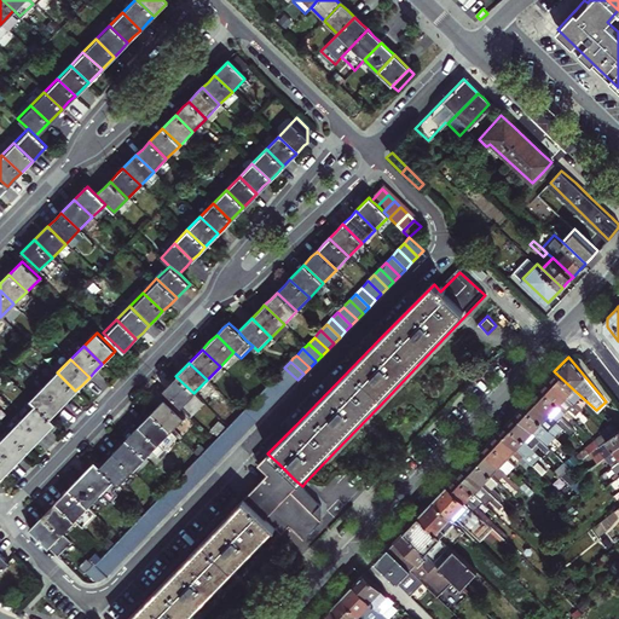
[(281,372),(279,374),(293,386),(298,380),(284,368),(281,372)]
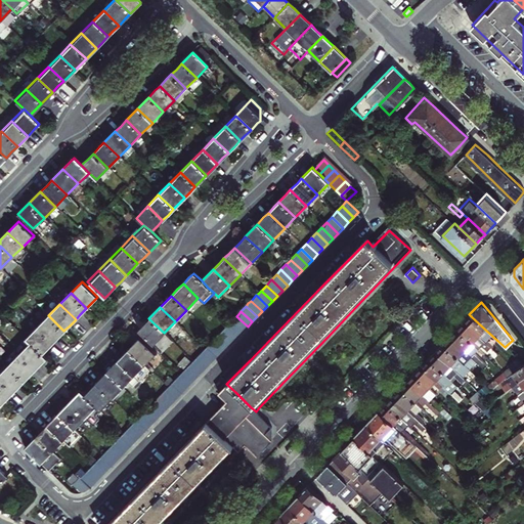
[(466,318),(462,321),(484,342),(490,347),(496,353),(497,354),(500,351),(480,332),(484,329),(469,314),(466,318)]
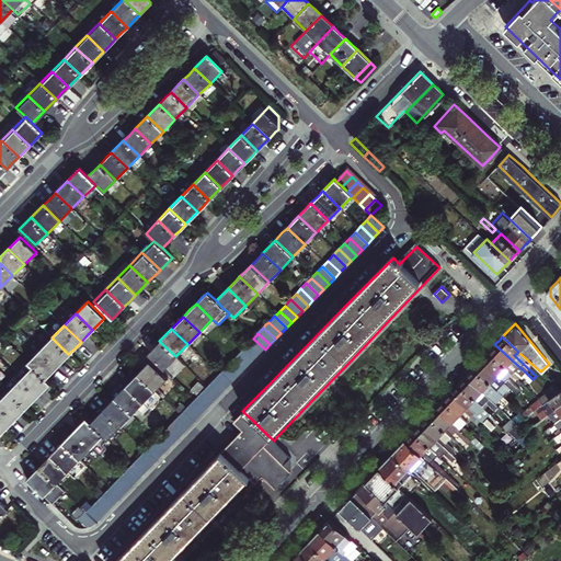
[(68,354),(52,338),(41,348),(57,365),(64,359),(68,354)]
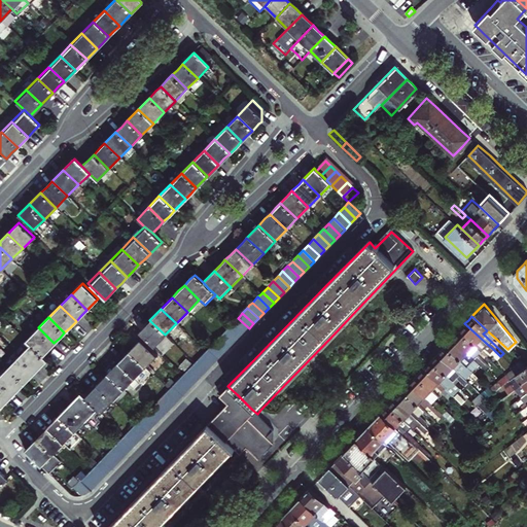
[(238,318),(233,323),(244,334),(249,328),(238,318)]
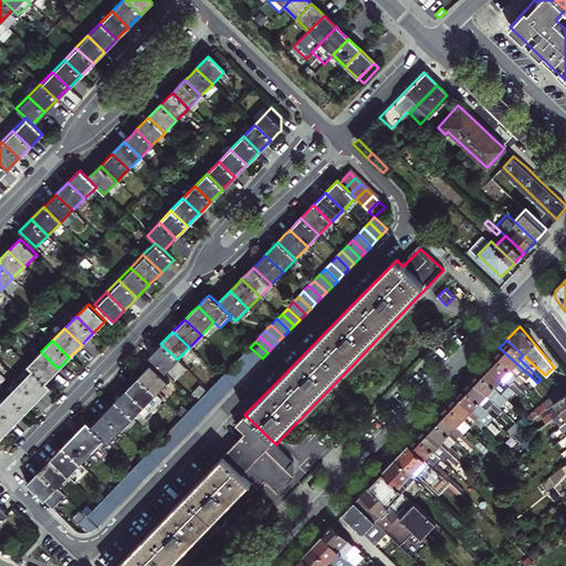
[(177,359),(160,344),(155,349),(148,357),(173,379),(185,366),(177,359)]
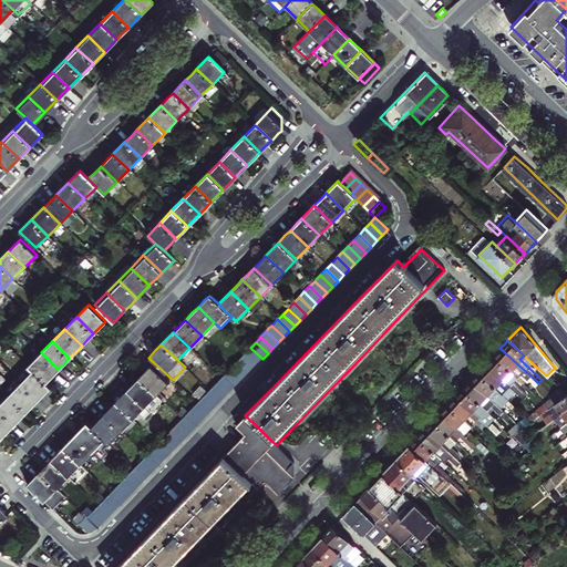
[(263,359),(250,348),(245,352),(245,353),(257,366),(263,359)]
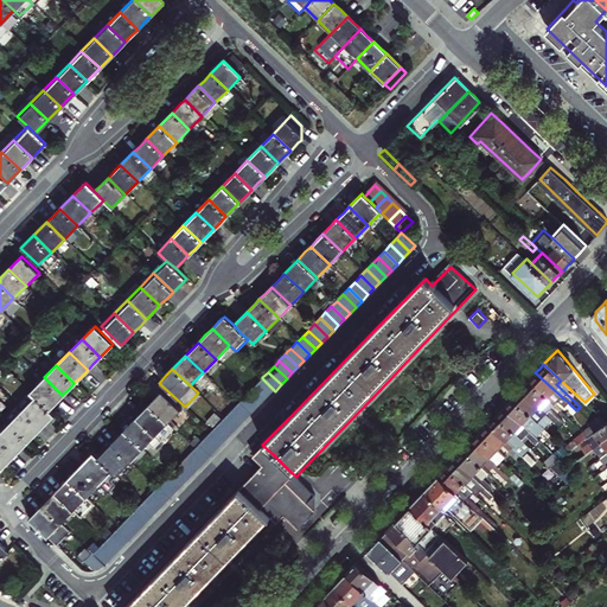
[(530,377),(528,381),(544,397),(548,400),(553,404),(561,396),(535,372),(530,377)]
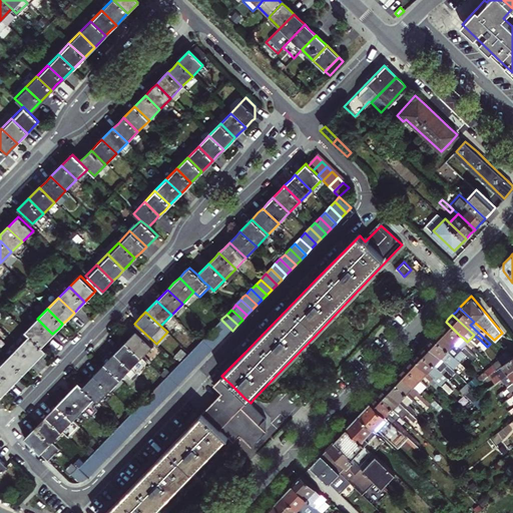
[(52,334),(37,319),(26,331),(30,335),(41,346),(47,340),(52,334)]
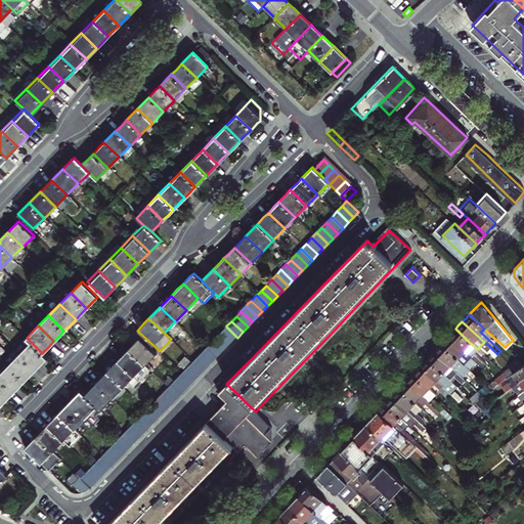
[(237,338),(226,326),(221,332),(232,343),(237,338)]
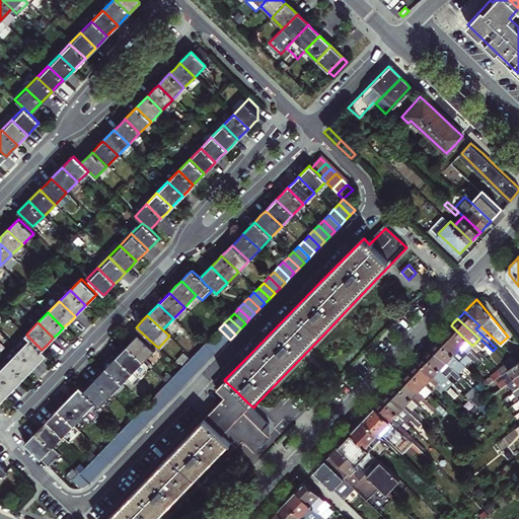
[(465,340),(451,325),(446,330),(444,334),(473,361),(477,357),(469,349),(468,350),(464,347),(461,344),(465,340)]
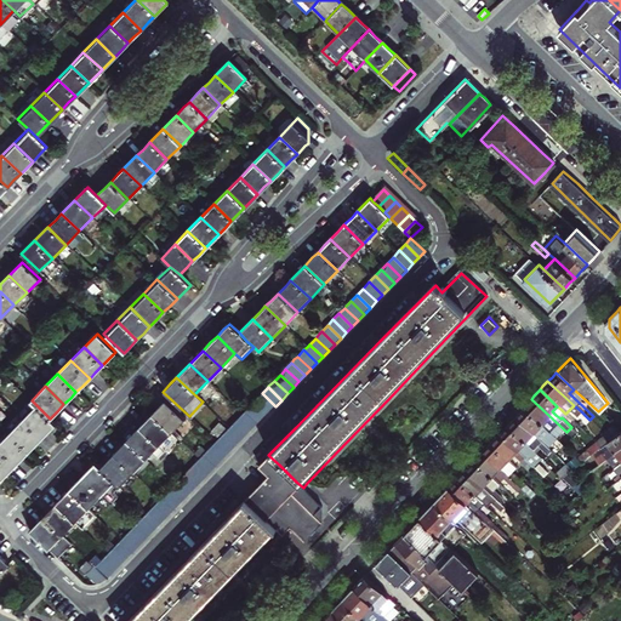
[(262,393),(256,399),(269,412),(275,406),(262,393)]
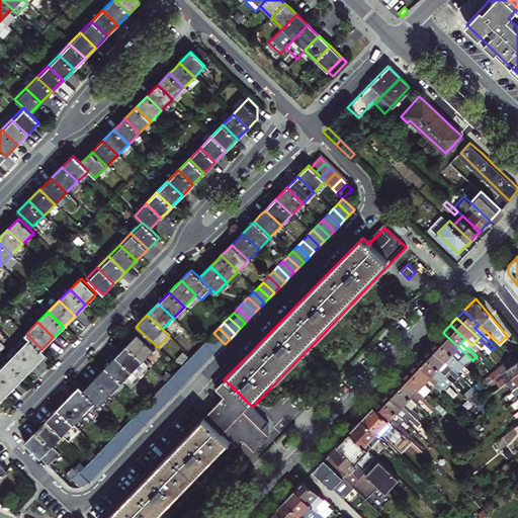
[(212,334),(208,339),(220,349),(225,344),(213,333),(212,334)]
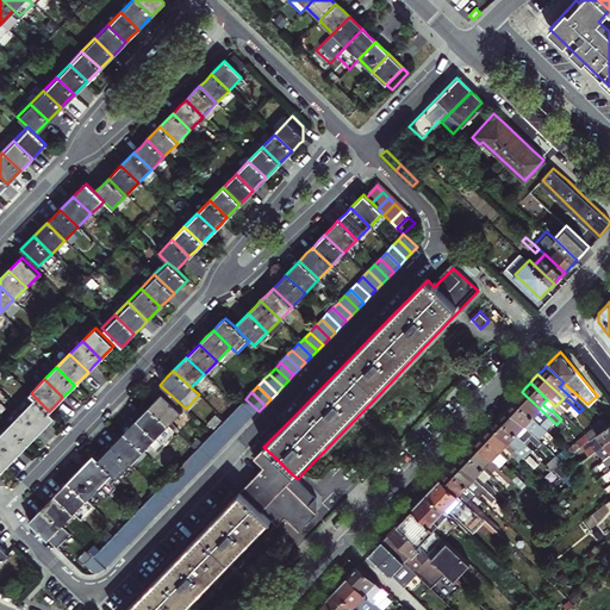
[(556,424),(522,392),(518,396),(514,400),(530,417),(536,411),(546,421),(543,422),(555,434),(560,428),(556,424)]
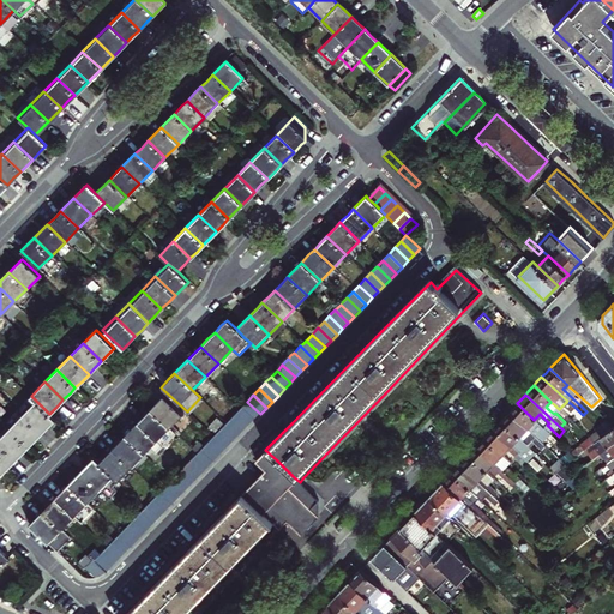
[(181,414),(163,396),(157,401),(150,408),(169,427),(181,414)]
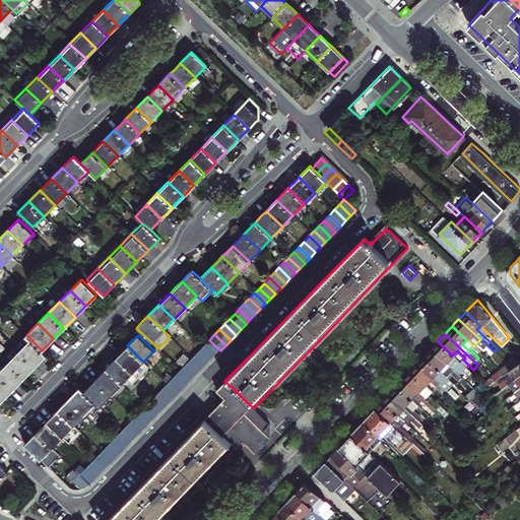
[(30,339),(19,350),(36,367),(42,361),(47,355),(42,350),(30,339)]
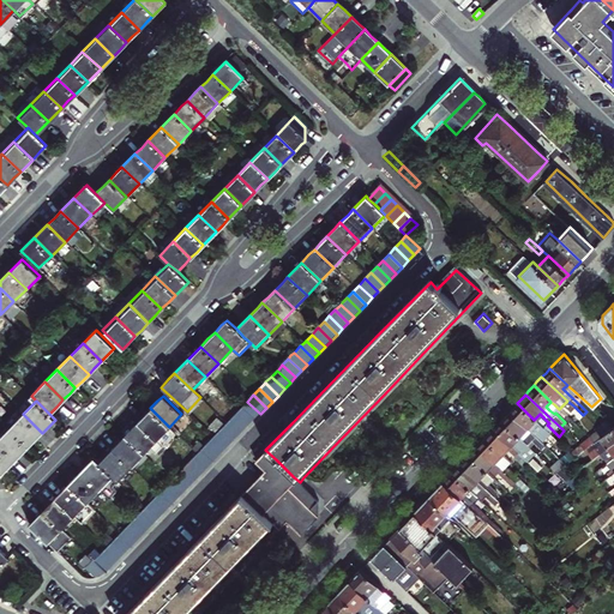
[(247,402),(241,407),(254,420),(260,414),(247,402)]
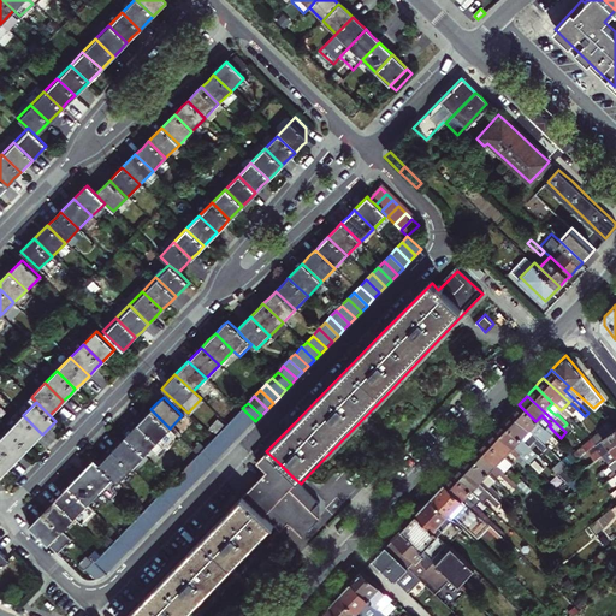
[(535,421),(519,404),(515,408),(510,413),(545,445),(550,440),(543,434),(542,436),(539,433),(544,427),(535,421)]
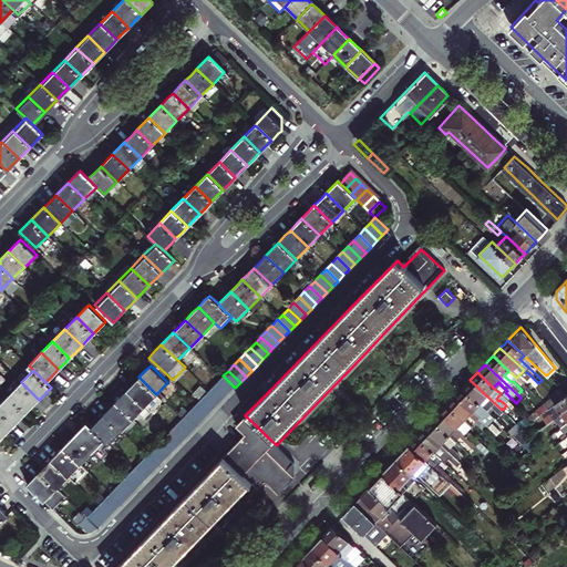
[(235,388),(223,375),(220,379),(217,381),(229,393),(235,388)]
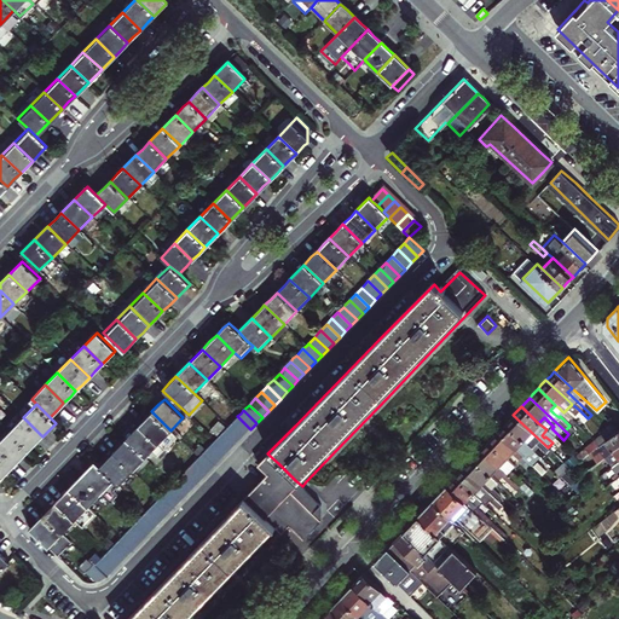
[(586,417),(579,410),(576,414),(583,421),(586,417)]
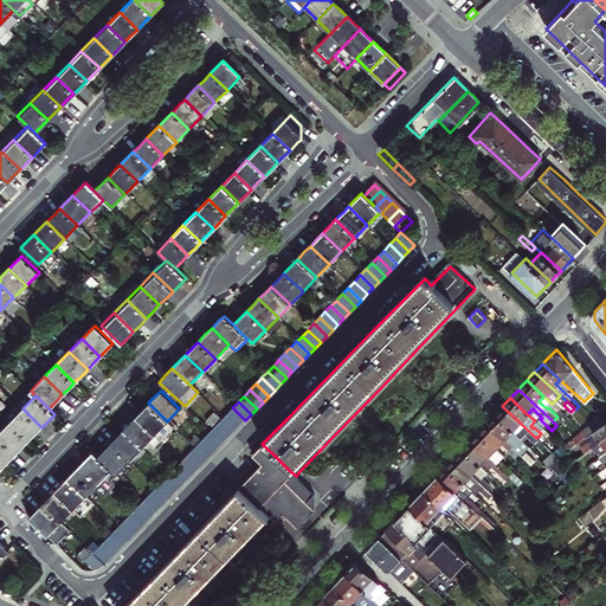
[(154,434),(167,421),(148,403),(143,408),(135,417),(154,434)]
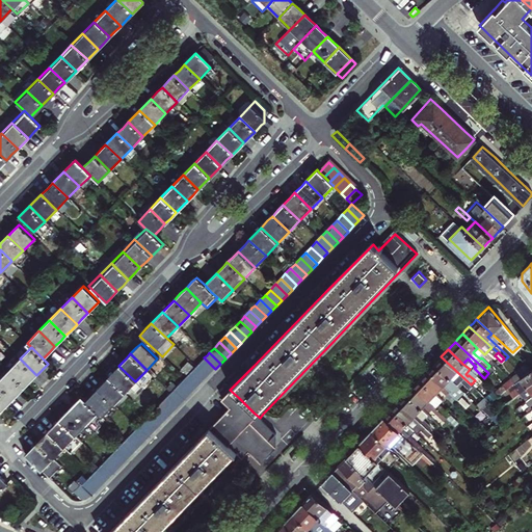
[(471,384),(441,356),(437,361),(434,364),(455,384),(460,379),(469,389),(472,386),(471,384)]
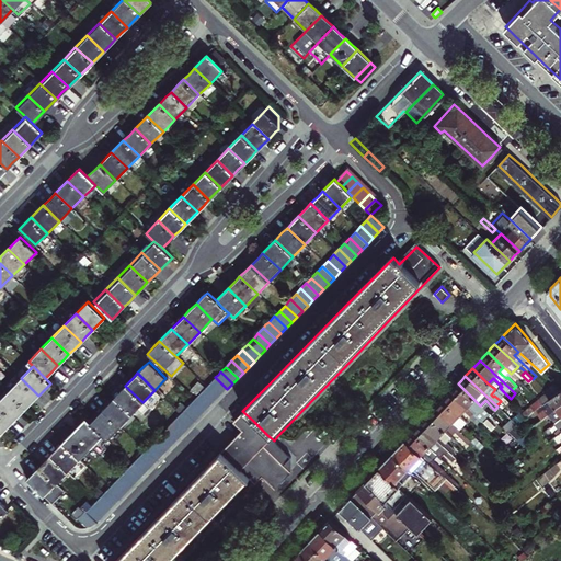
[(215,377),(209,384),(221,395),(227,389),(215,377)]
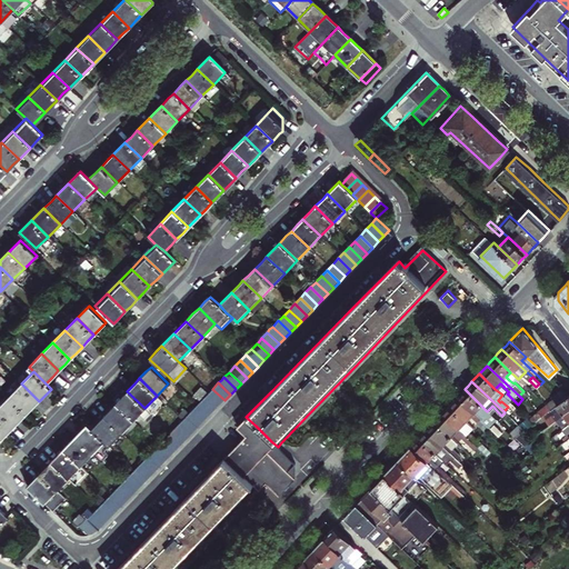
[(39,401),(21,383),(9,397),(27,415),(33,408),(39,401)]
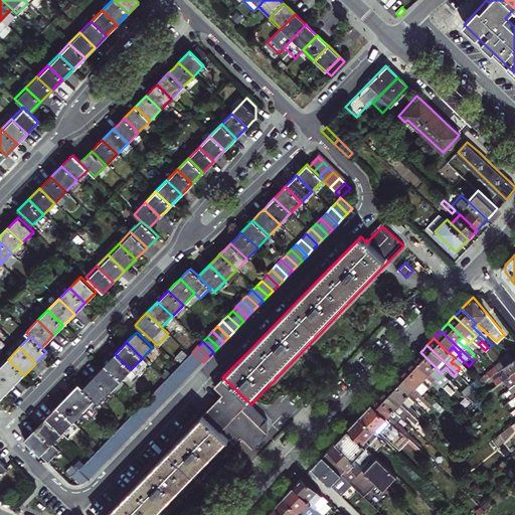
[(189,355),(187,357),(198,367),(203,362),(192,352),(189,355)]
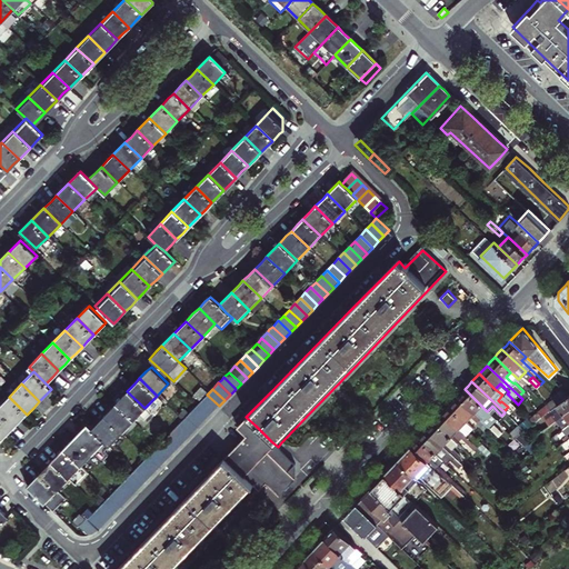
[(487,411),(465,389),(460,392),(457,398),(488,427),(488,428),(496,419),(487,411)]
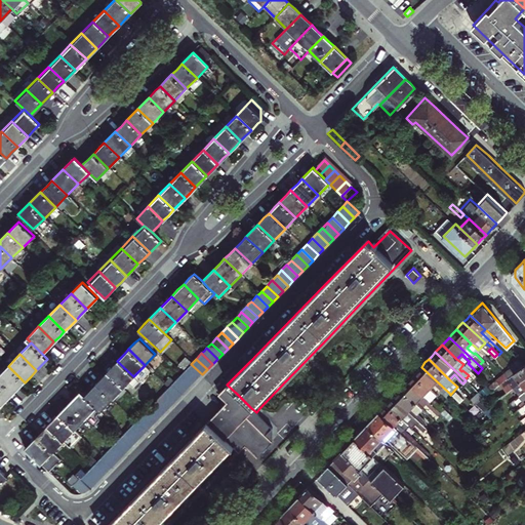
[(510,365),(516,370),(524,364),(518,359),(510,365)]
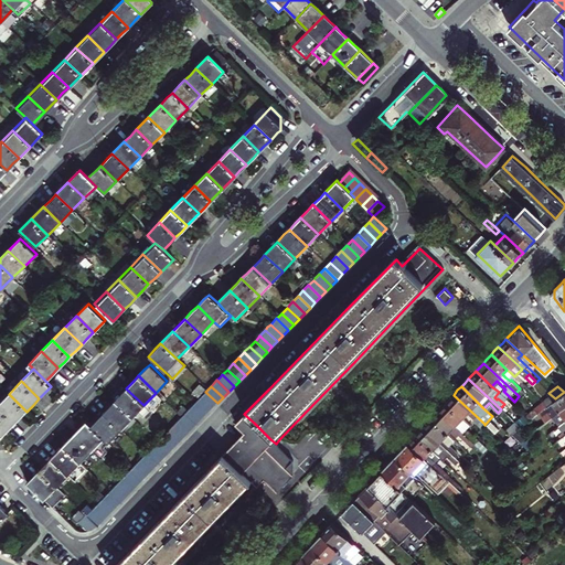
[(144,405),(126,388),(120,394),(114,401),(131,417),(144,405)]
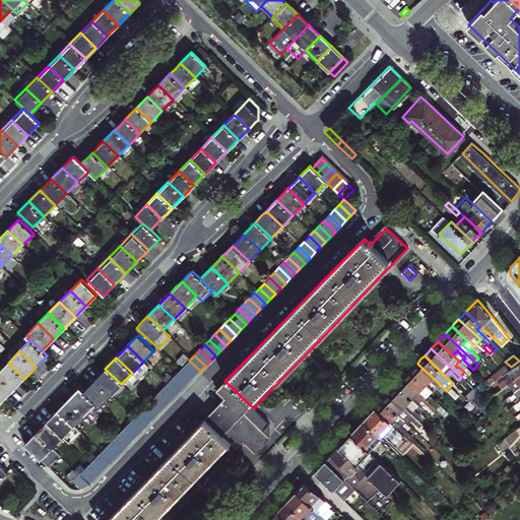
[(511,367),(503,374),(502,374),(505,378),(499,383),(502,388),(519,373),(519,360),(519,361),(511,367)]
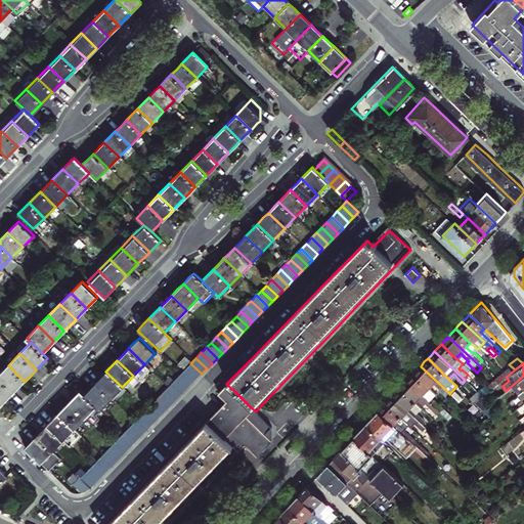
[(190,363),(186,367),(198,379),(202,374),(190,363)]
